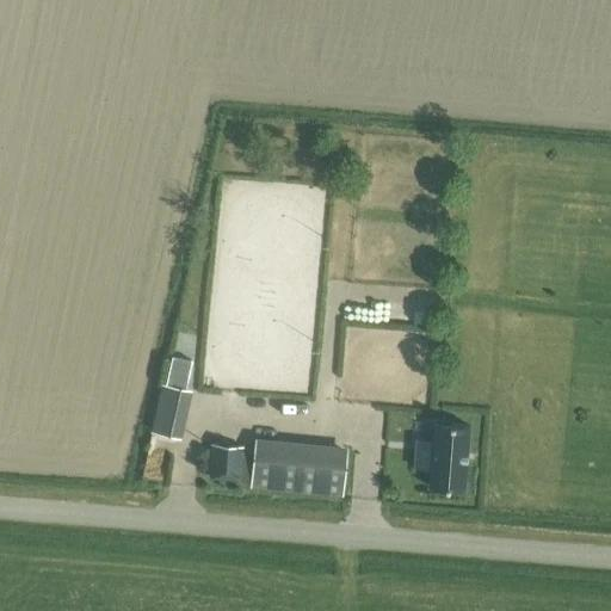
[(192,357),(199,315),(180,313),(173,353),(192,357)]
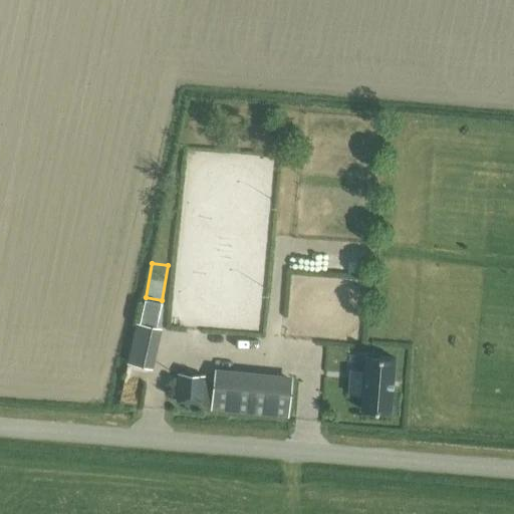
[(160,302),(145,299),(141,322),(156,326),(160,302)]
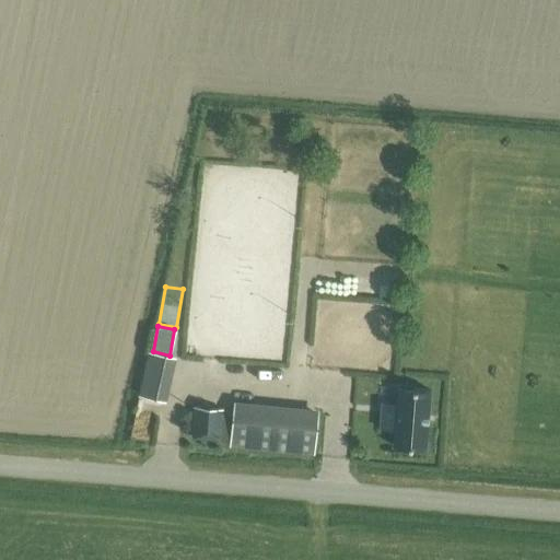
[(173,359),(148,353),(140,392),(165,397),(173,359)]
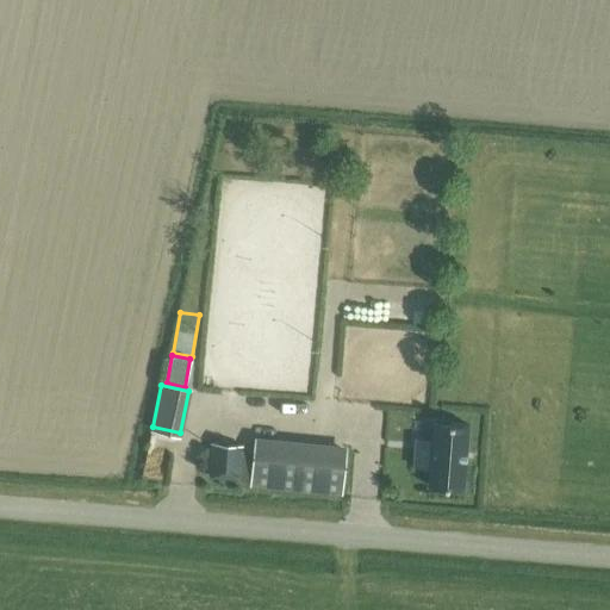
[(237,385),(211,391),(222,434),(248,428),(237,385)]
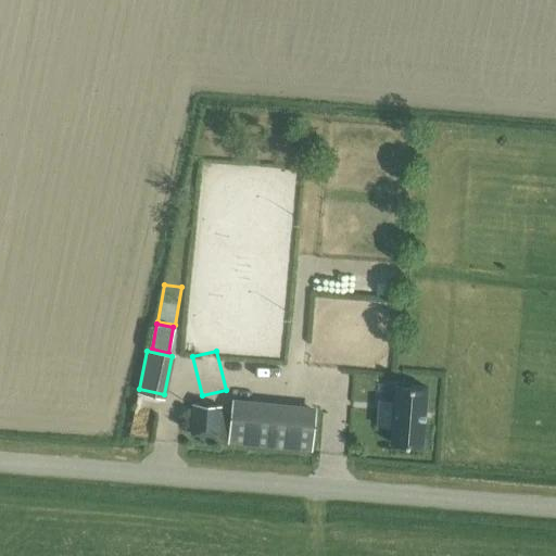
[(389,442),(421,444),(426,386),(394,383),(389,442)]
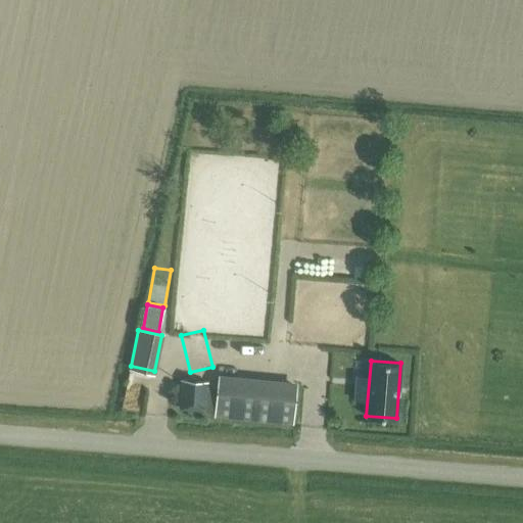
[(179,408),(203,410),(206,381),(181,378),(179,408)]
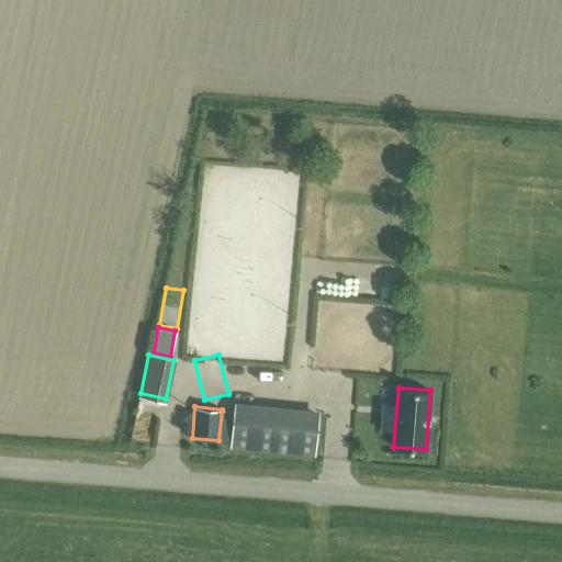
[(317,414),(234,406),(231,446),(314,454),(317,414)]
